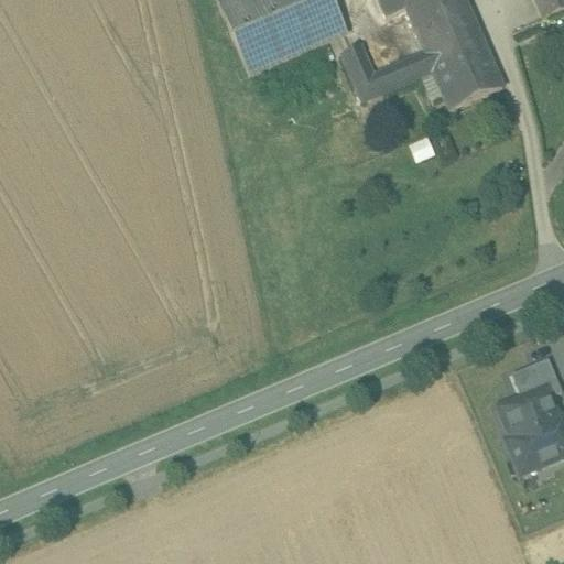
[(328,0),(217,0),(215,1),(249,79),(345,38),(328,0)]
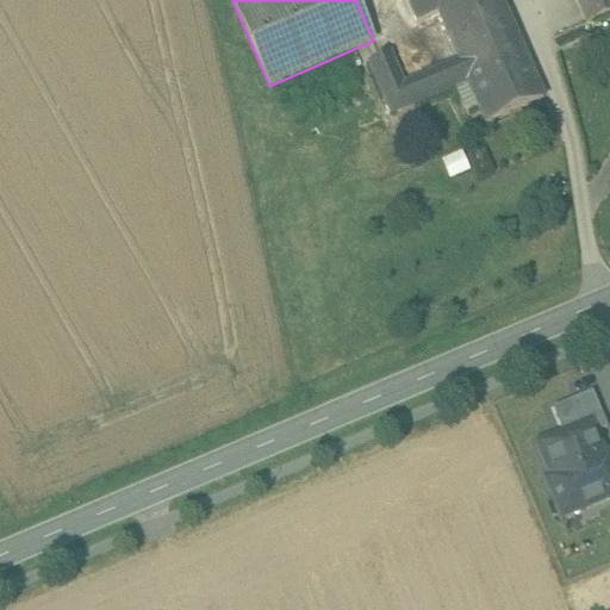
[(431,0),(439,14),(459,61),(404,85),(391,54),(367,63),(391,117),(468,83),(523,51),(499,0),(431,0)]
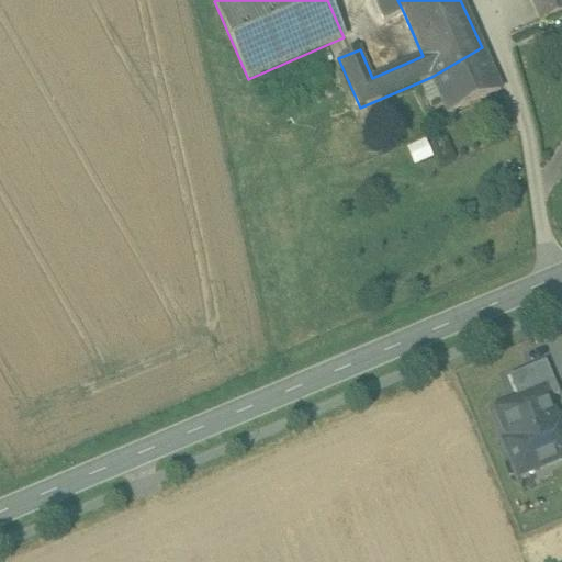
[(397,0),(374,0),(384,22),(404,13),(397,0)]
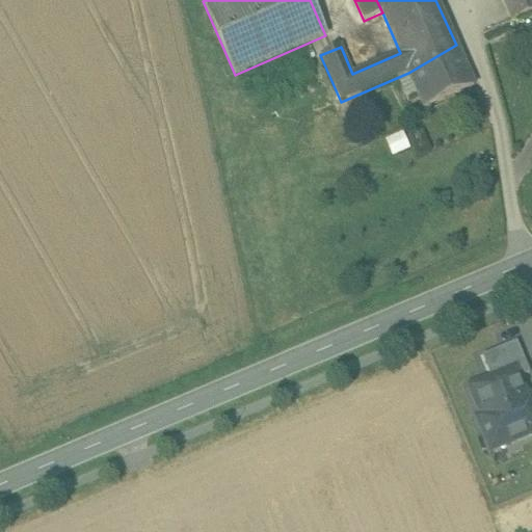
[(531,0),(504,0),(513,21),(531,12),(531,0)]
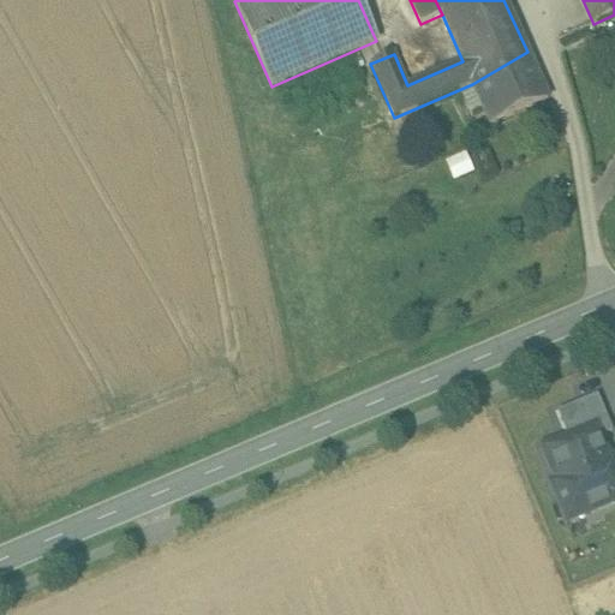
[(527,52),(472,84),(490,126),(548,100),(527,52)]
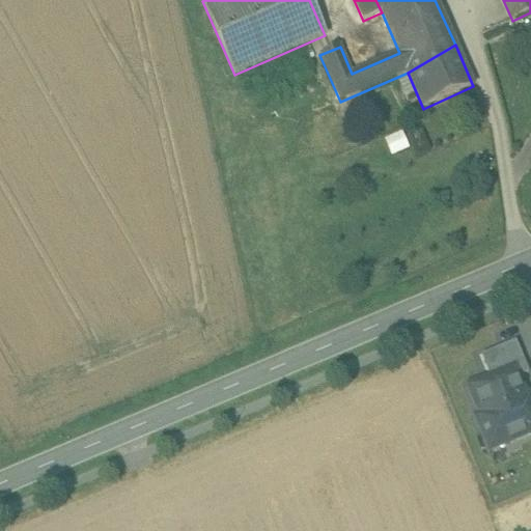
[(387,138),(391,152),(408,148),(403,133),(387,138)]
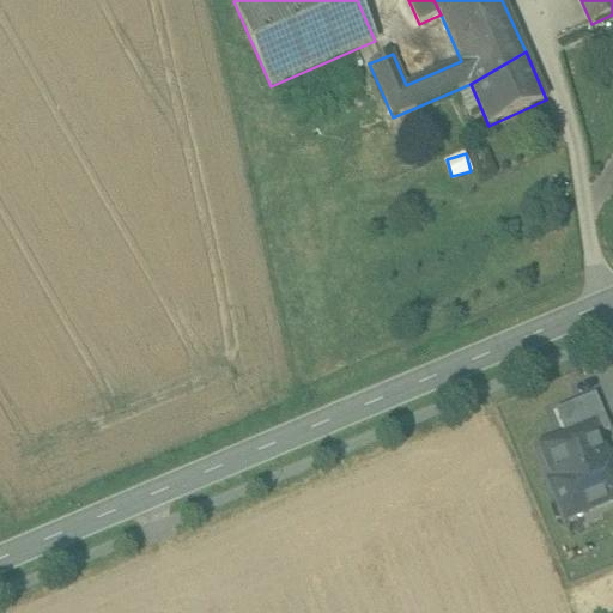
[(595,396),(556,412),(566,439),(593,428),(596,437),(610,432),(595,396)]
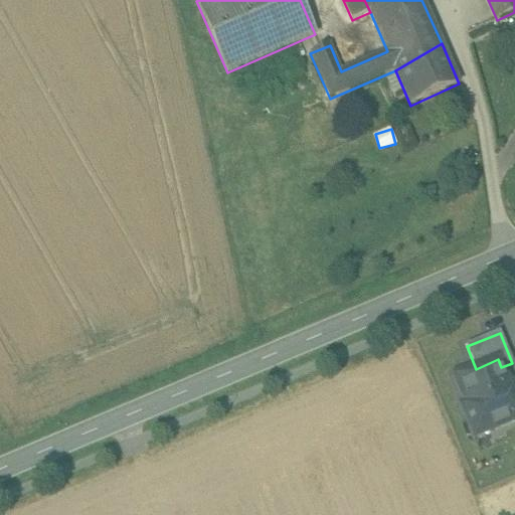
[(476,369),(456,377),(467,405),(462,407),(472,431),(498,419),(501,426),(514,420),(514,396),(514,397),(501,367),(498,359),(476,369)]
